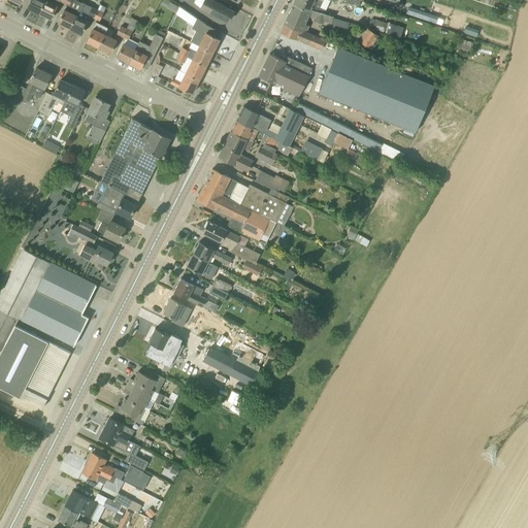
[(45,0),(30,0),(27,7),(39,13),(45,0)]
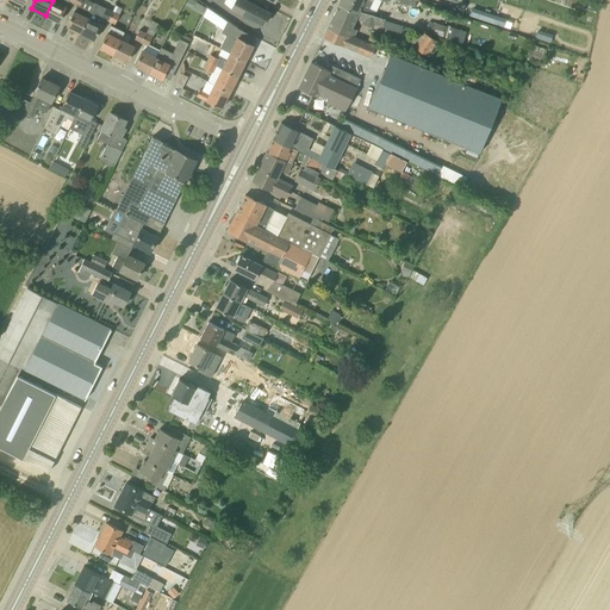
[(60,22),(68,4),(69,1),(73,4),(74,0),(53,0),(45,16),(60,22)]
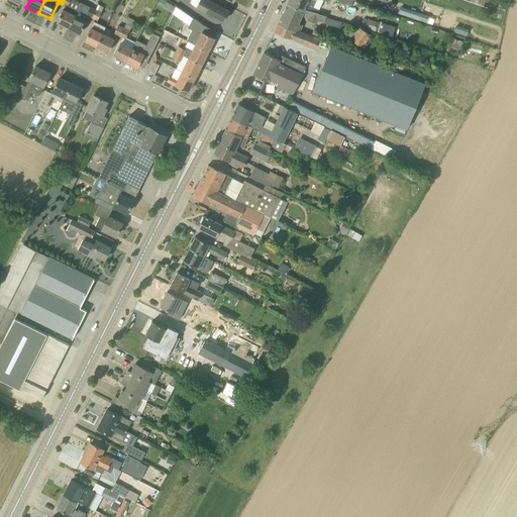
[(57,21),(69,27),(75,15),(78,10),(68,5),(70,0),(63,0),(62,3),(65,5),(63,9),(57,21)]
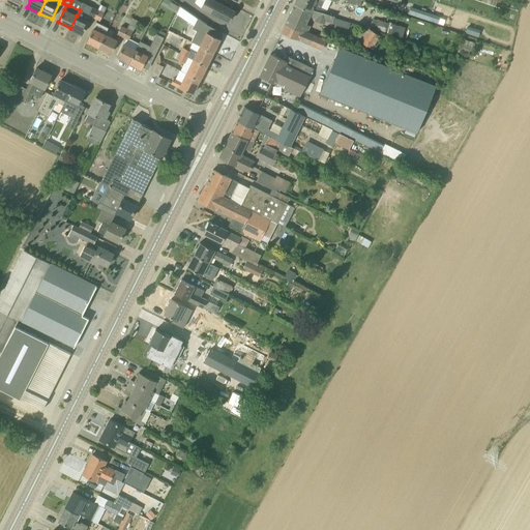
[(164,0),(162,4),(167,8),(168,6),(177,11),(179,6),(171,1),(168,0),(164,0)]
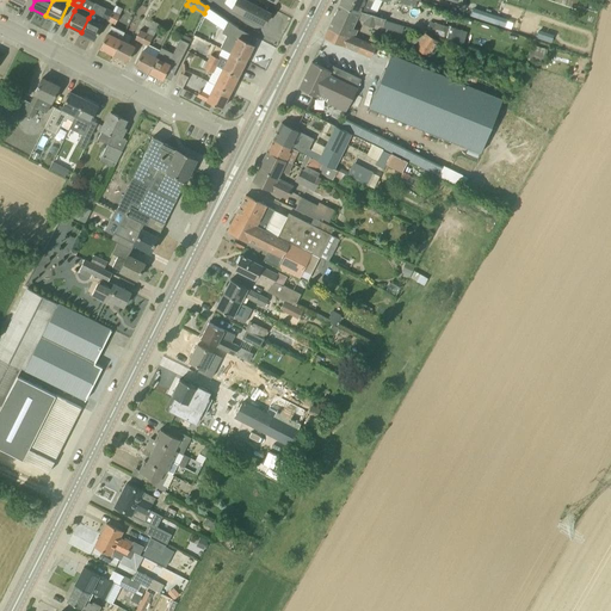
[(264,25),(270,12),(246,0),(236,0),(232,10),(264,25)]
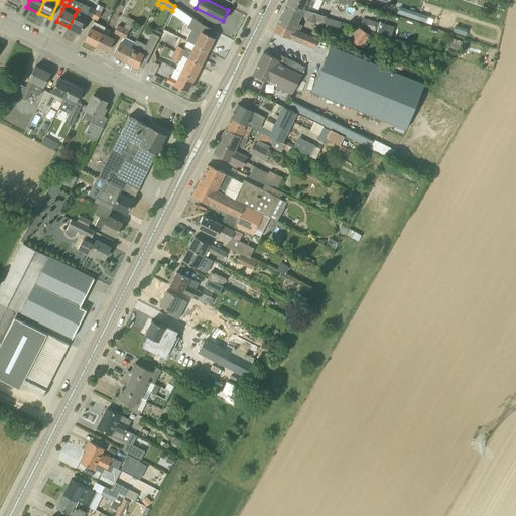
[(287,0),(286,3),(317,14),(323,1),(328,3),(328,0),(287,0)]
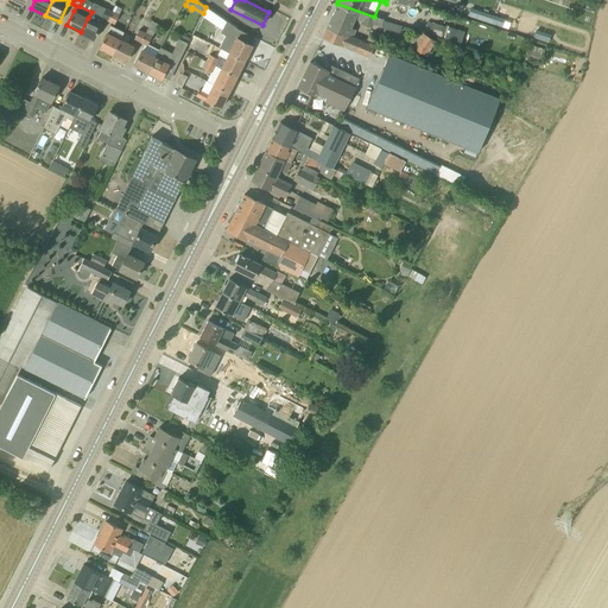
[(374,17),(337,4),(327,29),(353,39),(358,29),(353,26),(356,19),(362,21),(361,24),(373,29),(374,25),(380,27),(384,19),(374,17)]
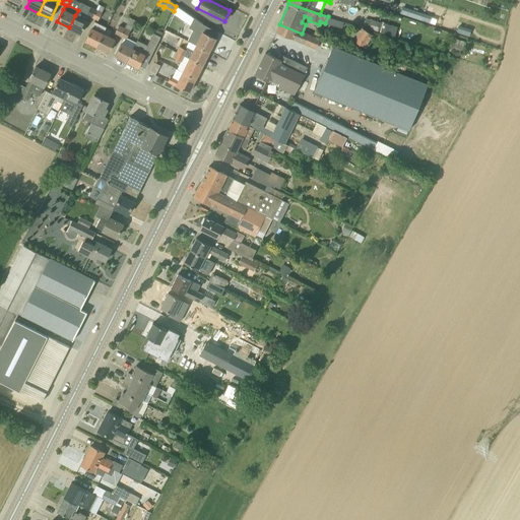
[(80,34),(89,16),(92,17),(96,10),(90,7),(87,14),(78,10),(75,15),(69,27),(80,34)]
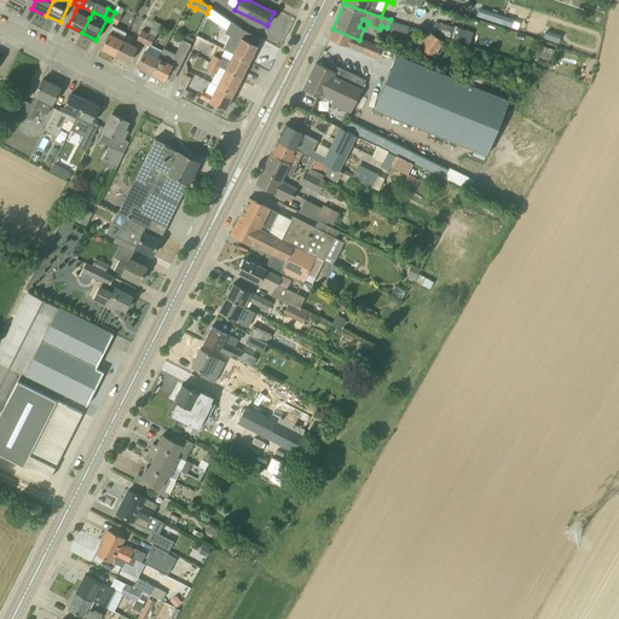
[(503,25),(504,18),(479,10),(476,16),(503,25)]
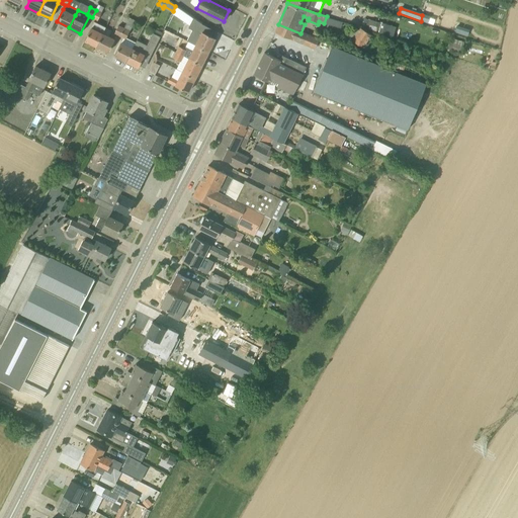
[(96,10),(92,17),(98,20),(101,13),(96,10)]
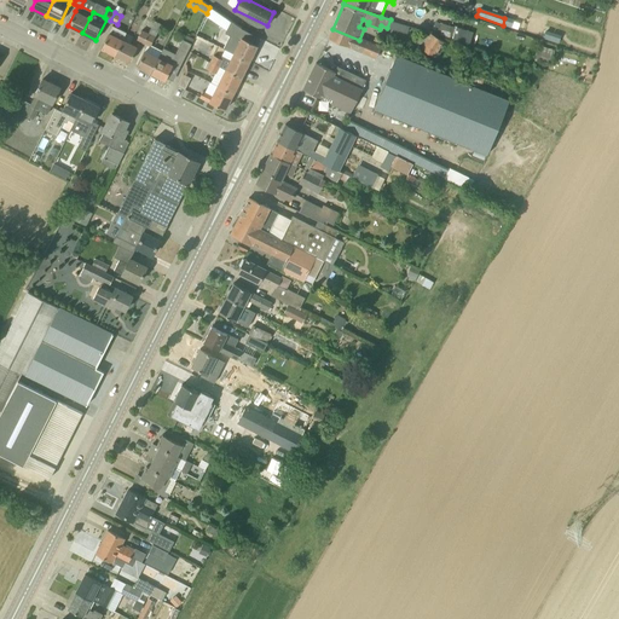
[(161,24),(154,21),(149,33),(156,36),(161,24)]
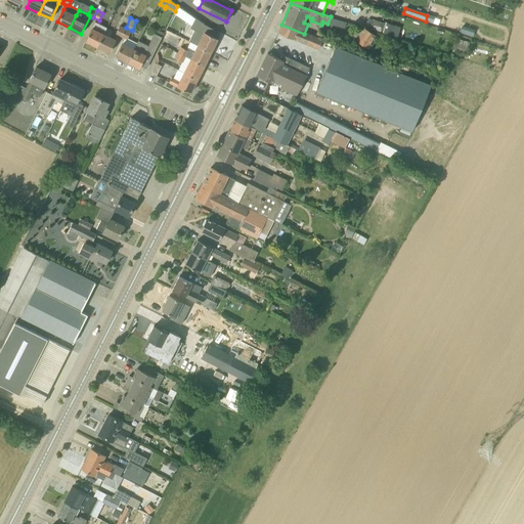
[(205,25),(194,19),(190,29),(198,32),(197,34),(203,37),(198,46),(211,52),(218,39),(202,31),(205,25)]
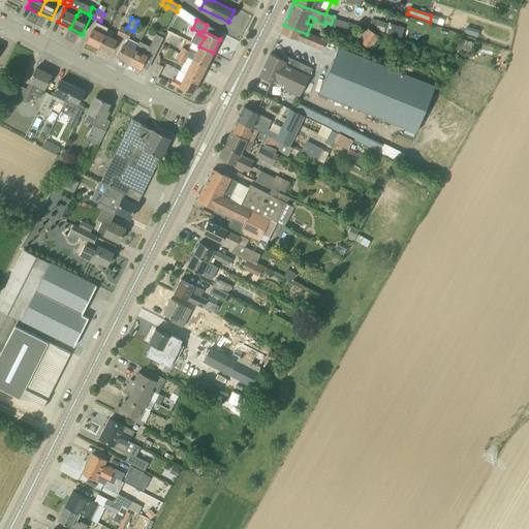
[(386,33),(386,32),(390,24),(376,20),(373,29),(386,33)]
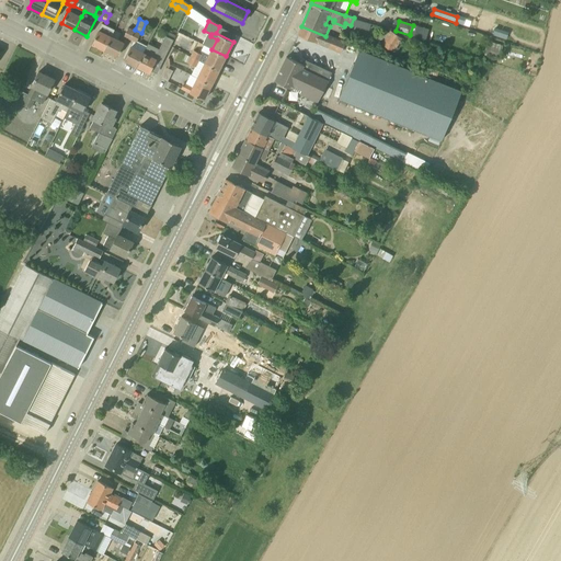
[(104,50),(112,37),(115,30),(102,23),(92,44),(104,50)]
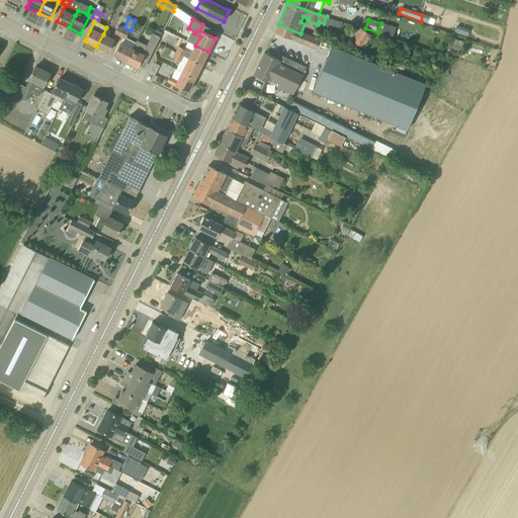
[(381,23),(378,31),(390,35),(393,26),(382,22),(381,23)]
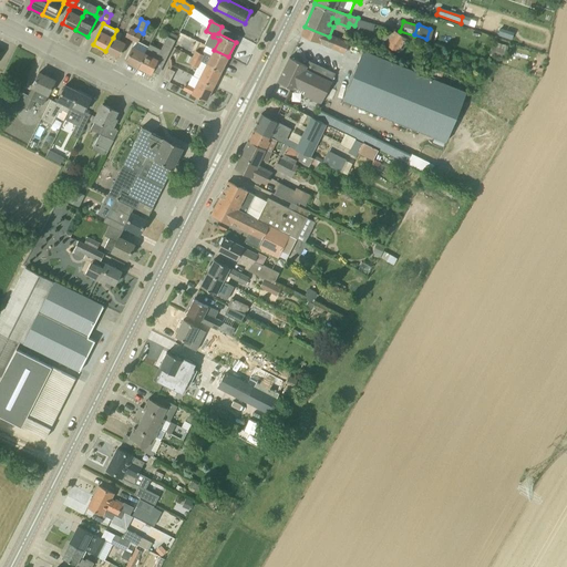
[(125,37),(131,40),(136,30),(130,27),(125,37)]
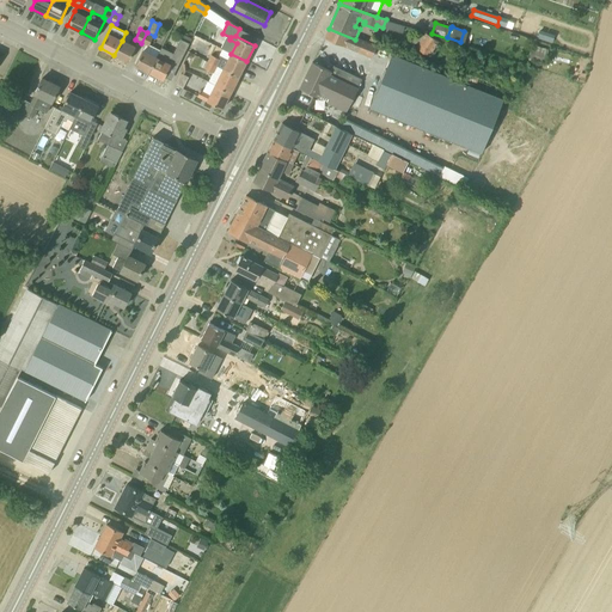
[(372,57),(373,54),(377,47),(355,40),(329,29),(324,38),(372,57)]
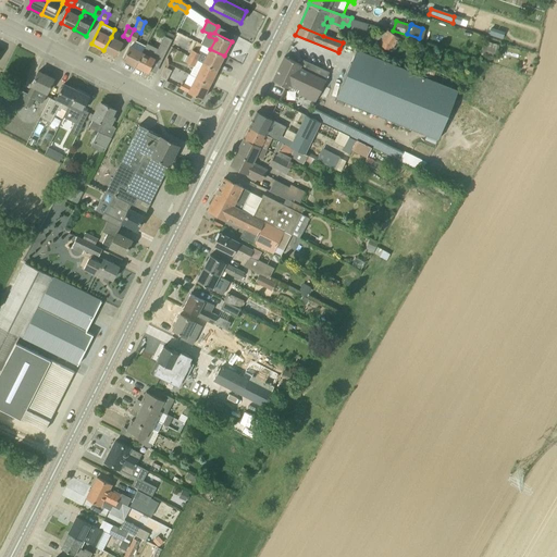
[(128,39),(133,41),(135,42),(136,41),(140,33),(134,29),(128,39)]
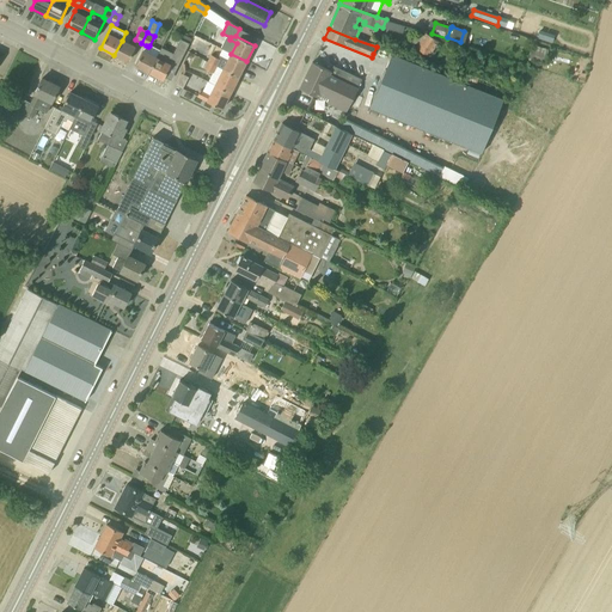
[(439,41),(426,34),(416,49),(429,57),(439,41)]
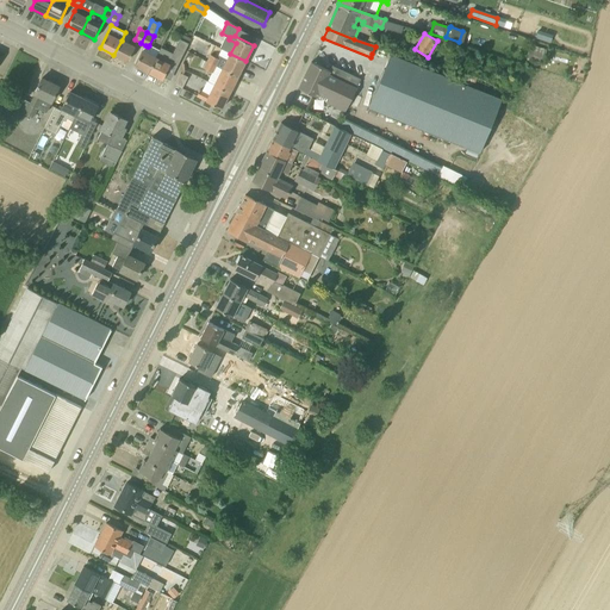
[(161,48),(156,57),(149,72),(163,79),(169,66),(176,68),(188,44),(188,43),(180,39),(173,54),(161,48)]
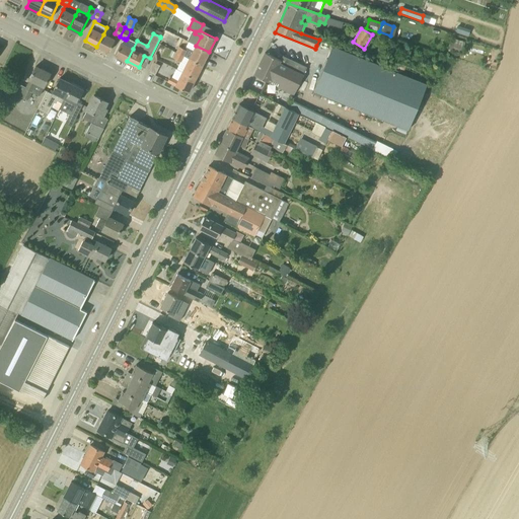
[(115,40),(103,34),(96,47),(108,53),(115,40)]
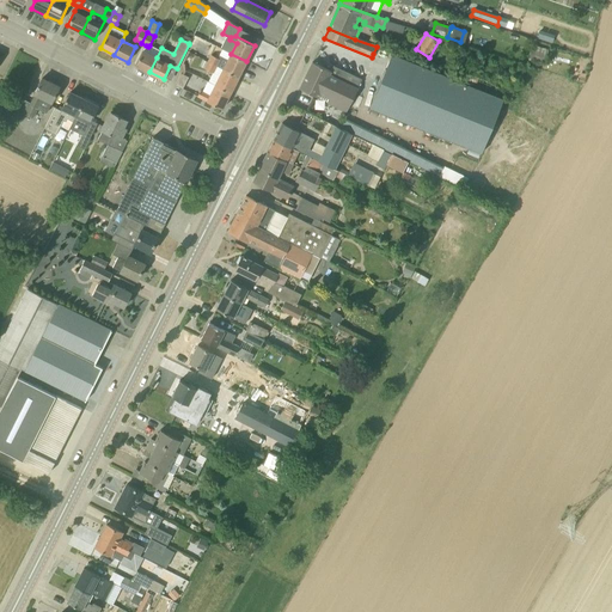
[(534,42),(530,59),(544,62),(549,47),(534,42)]
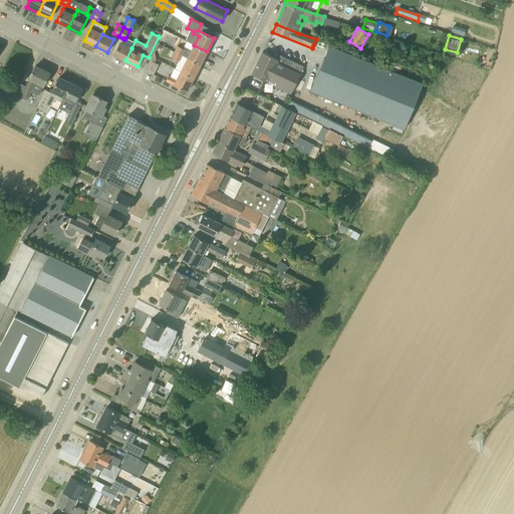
[(113,55),(125,60),(132,48),(119,42),(113,55)]
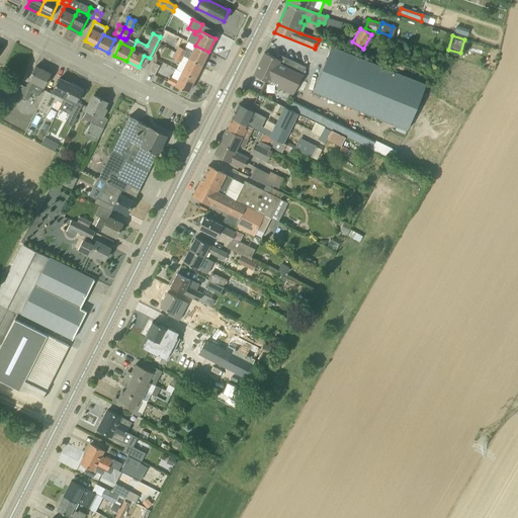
[(208,52),(195,46),(193,51),(187,48),(185,50),(179,47),(176,53),(201,65),(208,52)]
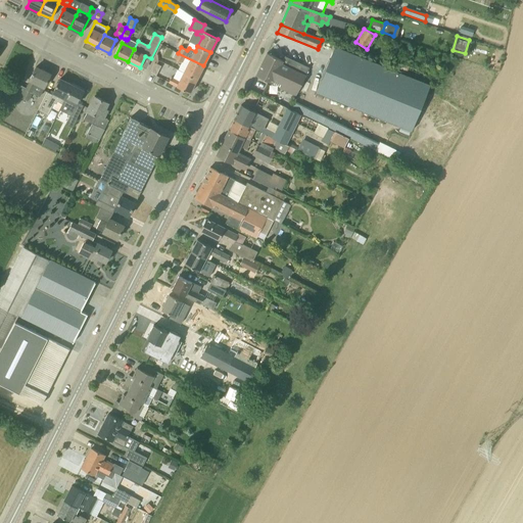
[(430,85),(334,46),(316,93),(412,132),(430,85)]
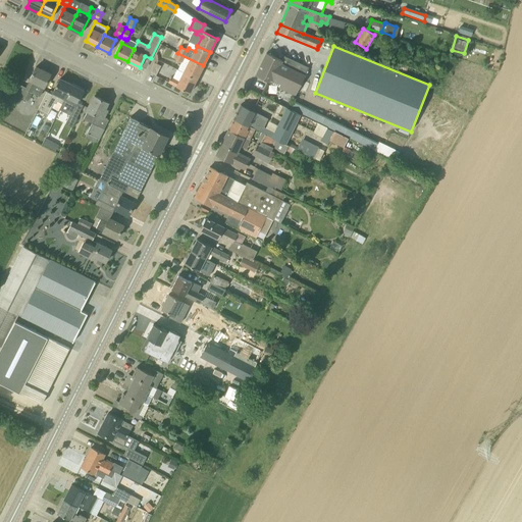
[(203,65),(177,53),(174,58),(181,62),(177,70),(184,72),(197,80),(203,65)]
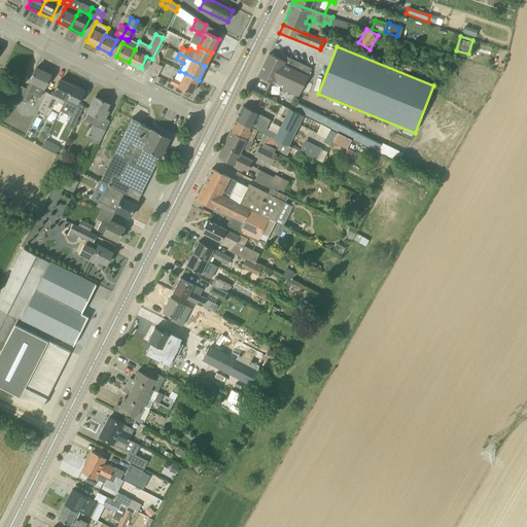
[(258,76),(297,95),(311,68),(293,60),(290,68),(283,64),(285,61),(269,54),(258,76)]
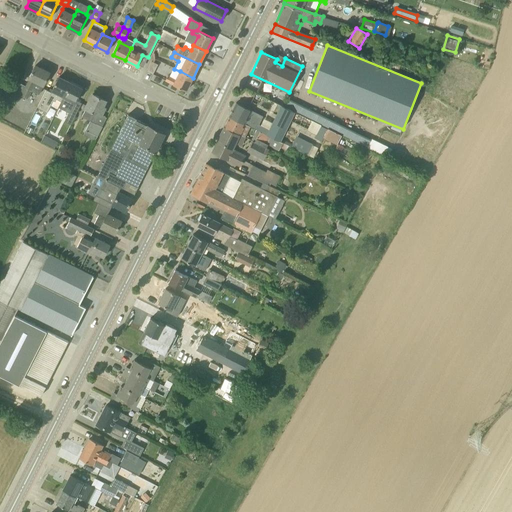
[(153,74),(158,65),(152,62),(147,71),(153,74)]
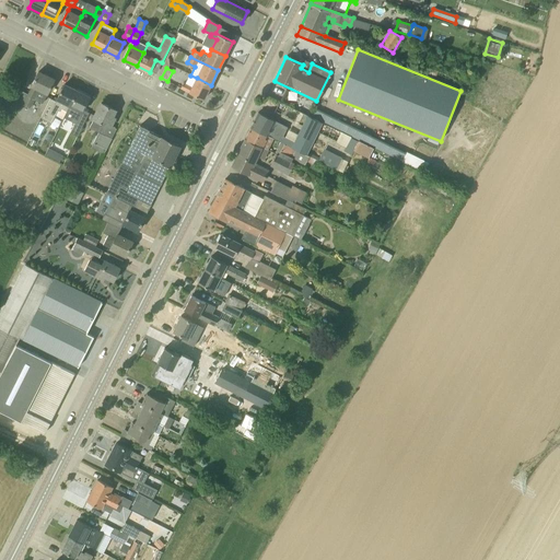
[(37,115),(42,117),(50,98),(46,96),(55,80),(38,72),(32,85),(27,95),(21,92),(15,105),(21,108),(23,106),(30,109),(34,101),(43,104),(37,115)]
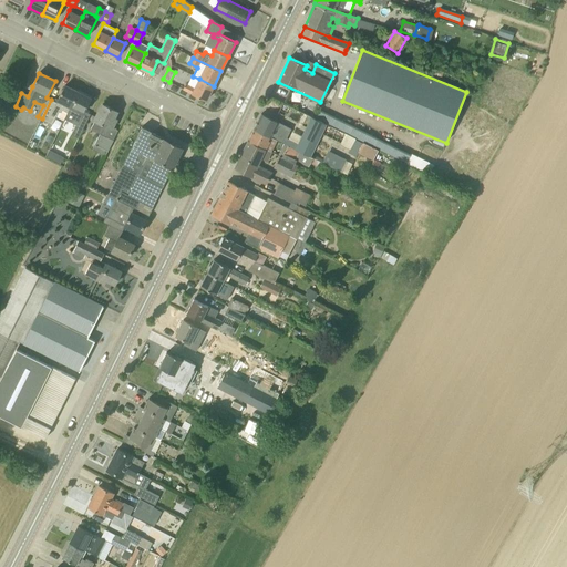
[(206,101),(214,86),(199,79),(195,89),(186,84),(183,90),(206,101)]
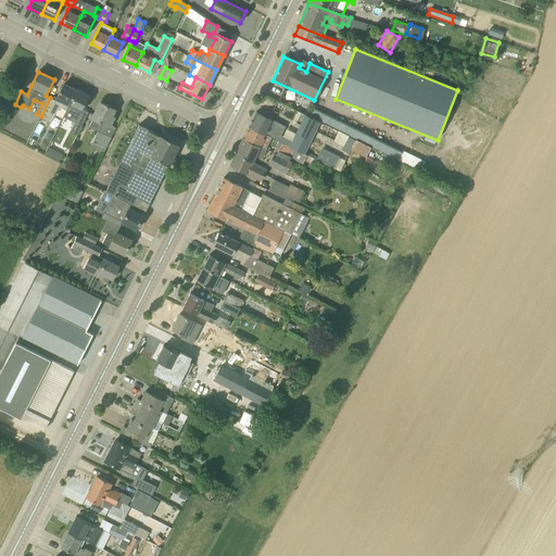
[(50,98),(41,116),(39,119),(50,125),(54,116),(61,121),(62,118),(76,90),(64,84),(55,100),(50,98)]
